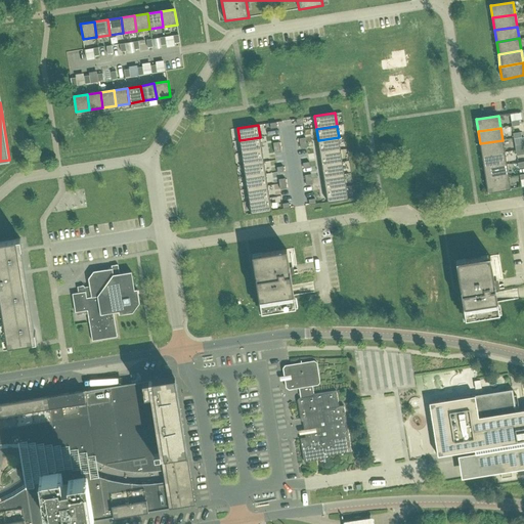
[(260,137),(239,140),(242,153),(262,149),(260,137)]
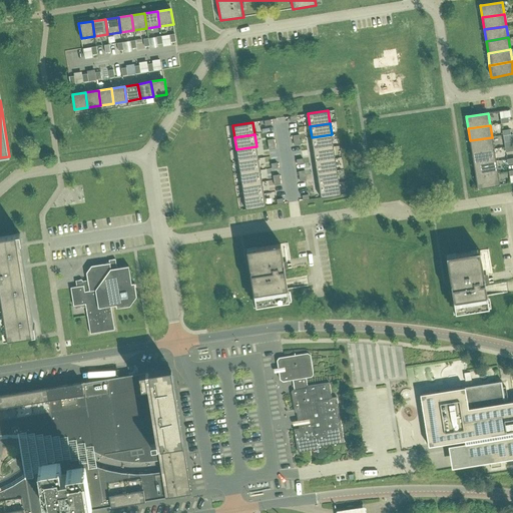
[(332,134),(312,137),(313,149),(334,146),(332,134)]
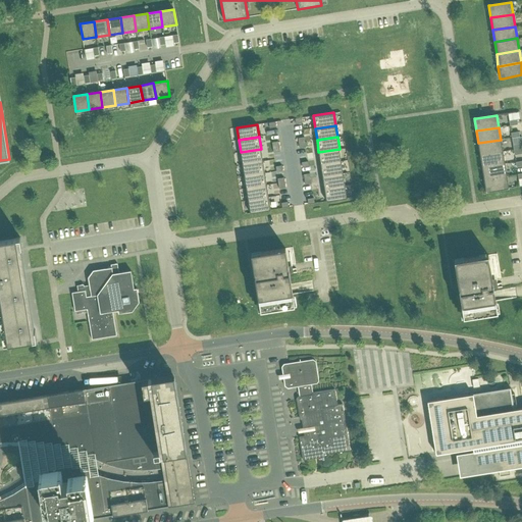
[(478,143),(480,155),(503,152),(501,140),(478,143)]
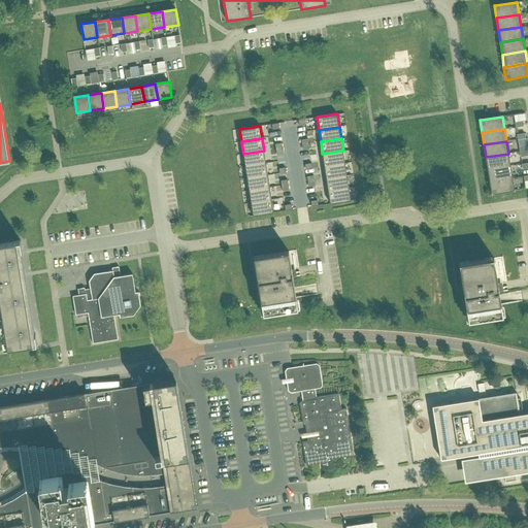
[(264,151),(243,154),(245,166),(266,163),(264,151)]
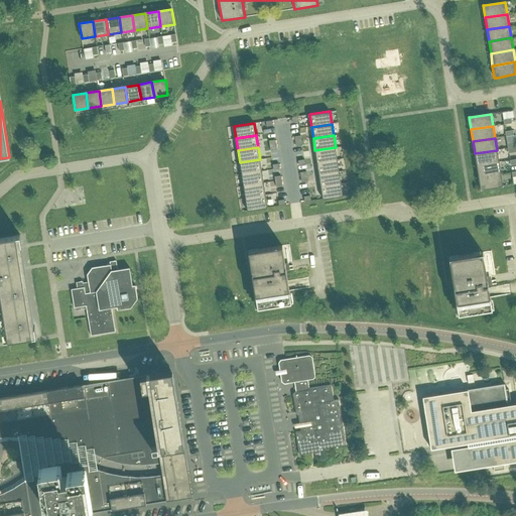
[(336,147),(314,150),(316,162),(337,159),(336,147)]
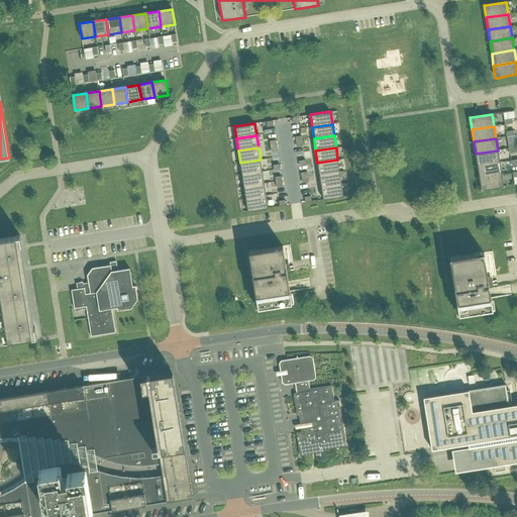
[(476,153),(478,166),(500,162),(498,150),(476,153)]
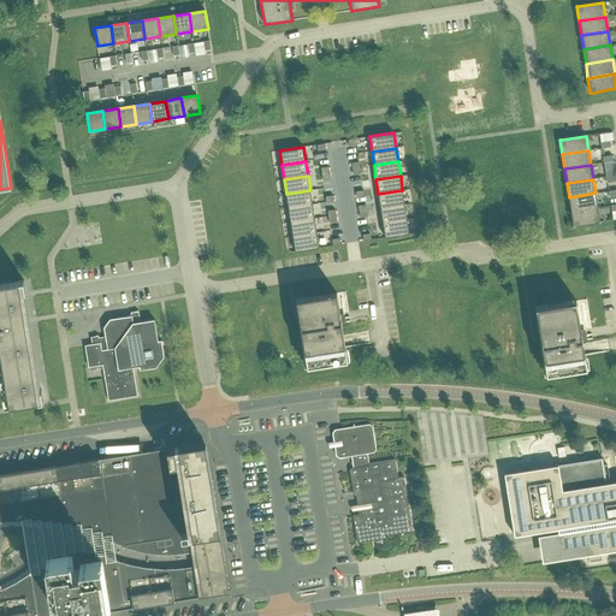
[(311,190),(286,194),(289,208),(313,205),(311,190)]
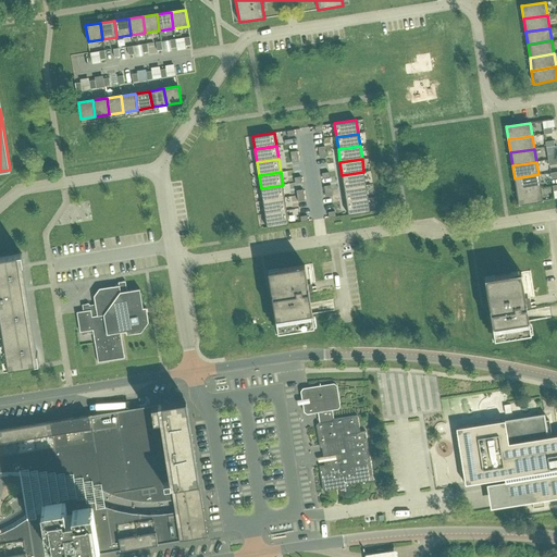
[(363,172),(342,175),(344,188),(366,185),(363,172)]
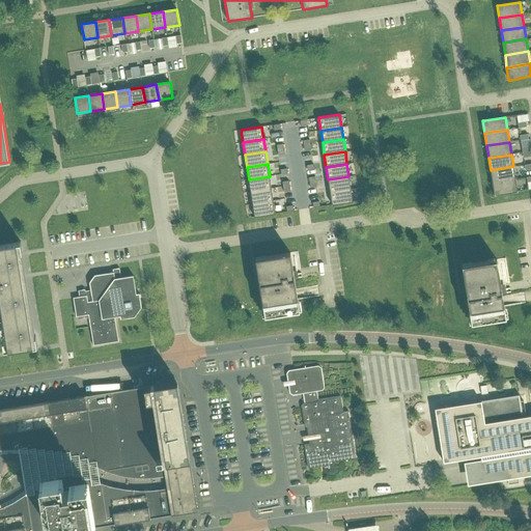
[(491,170),(492,183),(493,183),(515,178),(513,166),(491,170)]
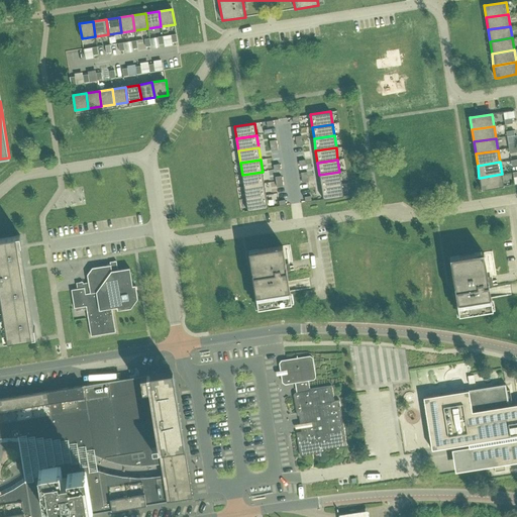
[(263,172),(242,175),(244,187),(265,184),(263,172)]
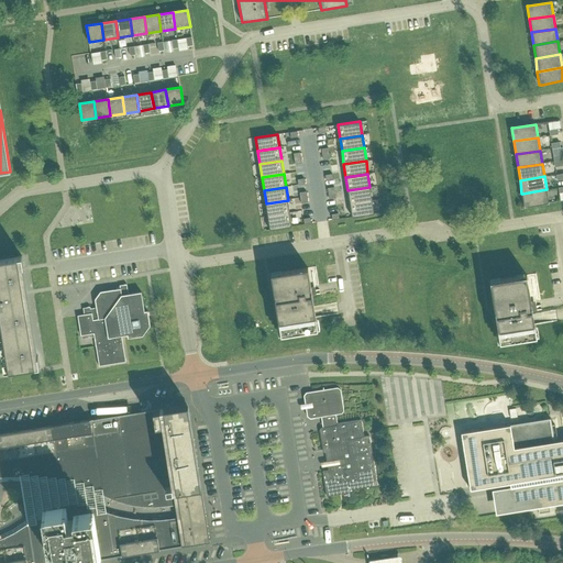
[(370,187),(348,190),(350,203),(372,200),(370,187)]
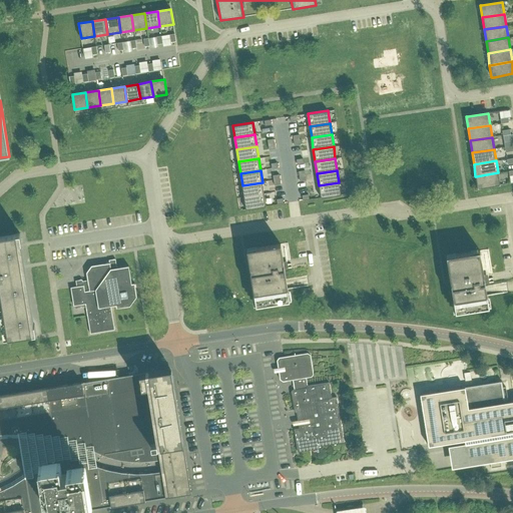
[(476,176),(475,176),(477,188),(480,188),(500,185),(500,184),(498,172),(476,176)]
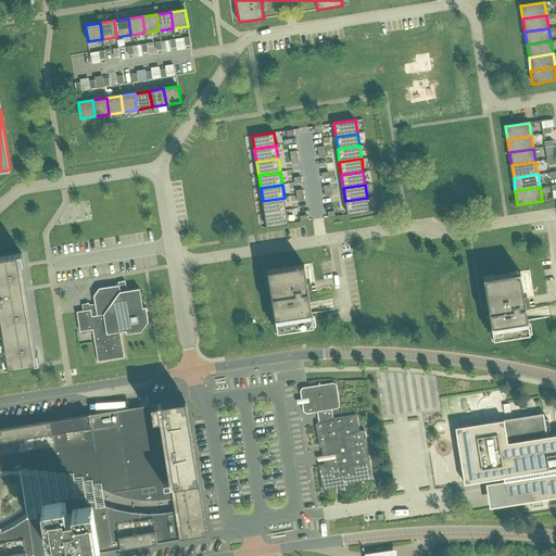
[(285,198),(263,201),(264,214),(286,211),(285,198)]
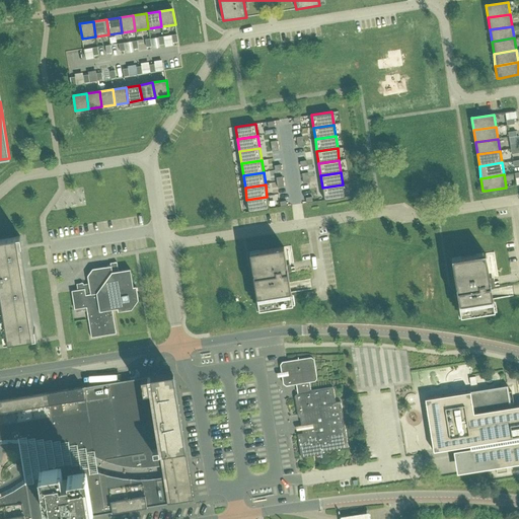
[(343,184),(322,188),(324,200),(345,197),(343,184)]
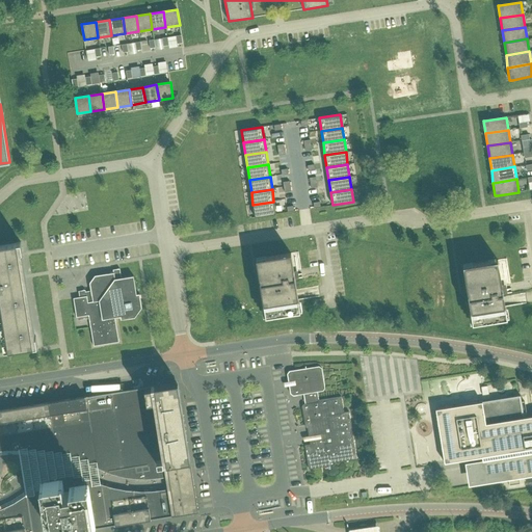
[(273,202),(253,205),(255,217),(275,214),(273,202)]
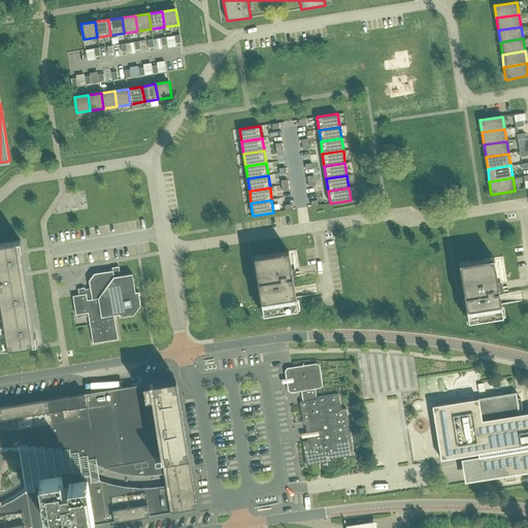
[(35,333),(22,250),(21,240),(0,242),(0,295),(8,348),(37,342),(35,333)]
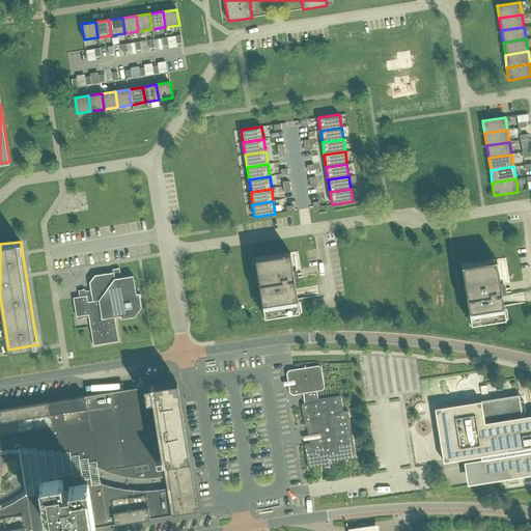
[(264,316),(300,311),(290,252),(255,258),(259,282),(264,316)]
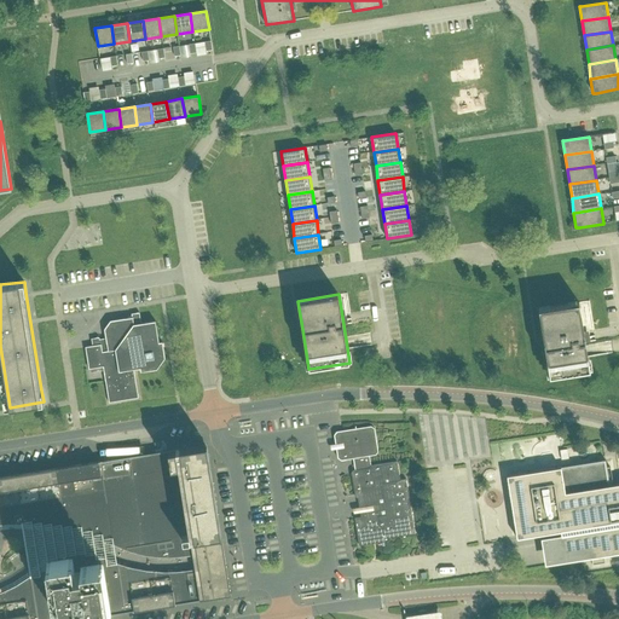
[(549,376),(589,370),(588,357),(579,302),(538,308),(543,337),(543,342),(549,376)]
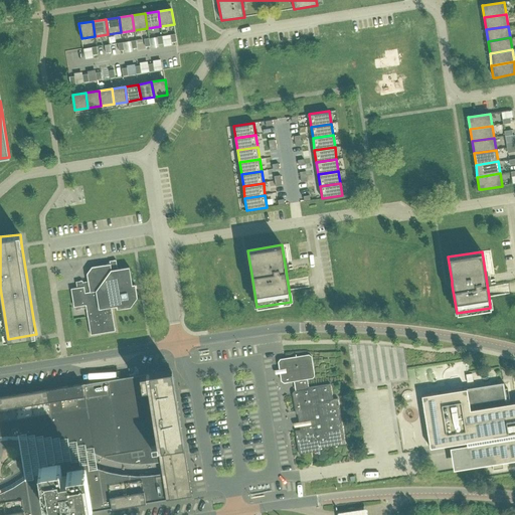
[(118,269),(116,260),(110,261),(110,264),(93,267),(88,274),(90,287),(84,288),(84,286),(71,288),(74,307),(86,305),(91,334),(115,331),(111,307),(117,306),(117,309),(130,307),(138,297),(137,297),(136,290),(135,286),(135,284),(133,285),(130,267),(118,269)]
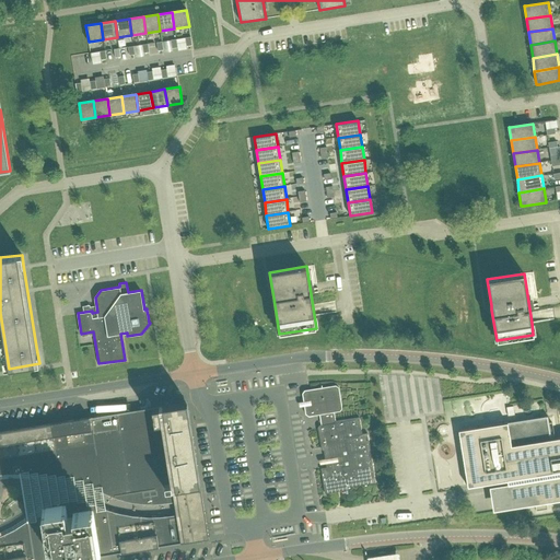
[(321,423),(335,421),(334,412),(340,411),(341,408),(338,387),(336,385),(304,391),(302,393),(305,415),(308,417),(319,415),(321,423)]
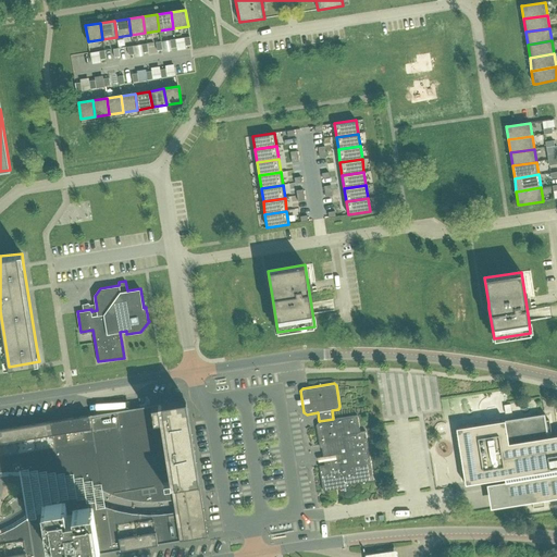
[(208,535),(186,399),(171,403),(151,405),(153,420),(160,419),(173,499),(175,511),(180,540),(197,537),(208,535)]
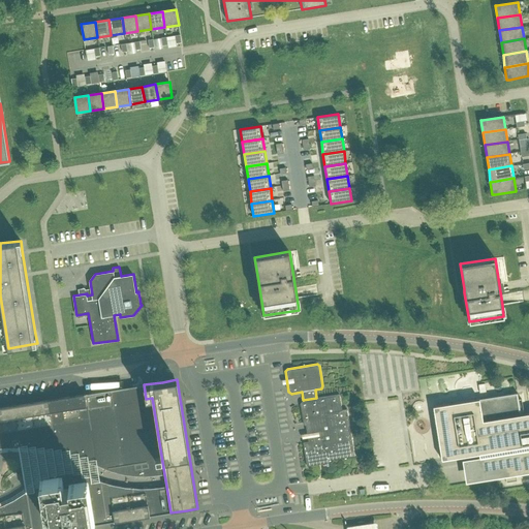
[(0,448),(6,447),(19,447),(31,448),(44,449),(56,453),(70,456),(84,460),(111,471),(123,474),(136,476),(149,476),(160,475),(164,474),(152,398),(146,399),(144,384),(133,386),(123,389),(123,387),(117,390),(98,393),(98,392),(81,395),(81,396),(62,399),(62,398),(50,400),(50,399),(48,400),(33,403),(33,402),(30,402),(30,403),(16,405),(13,405),(13,406),(0,407),(0,448)]
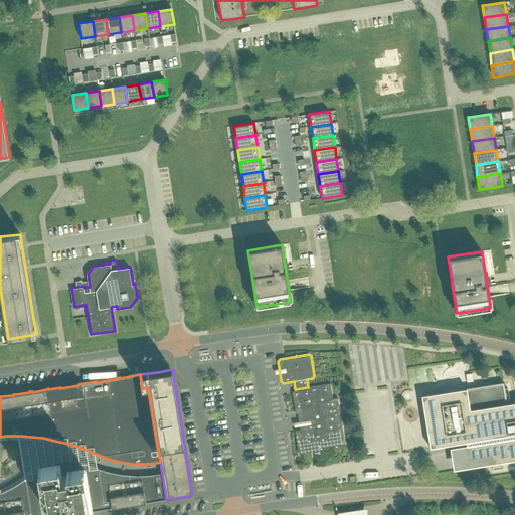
[(514,402),(507,404),(505,392),(504,382),(421,395),(431,448),(467,442),(470,460),(491,456),(493,470),(504,468),(503,462),(514,460),(514,402)]
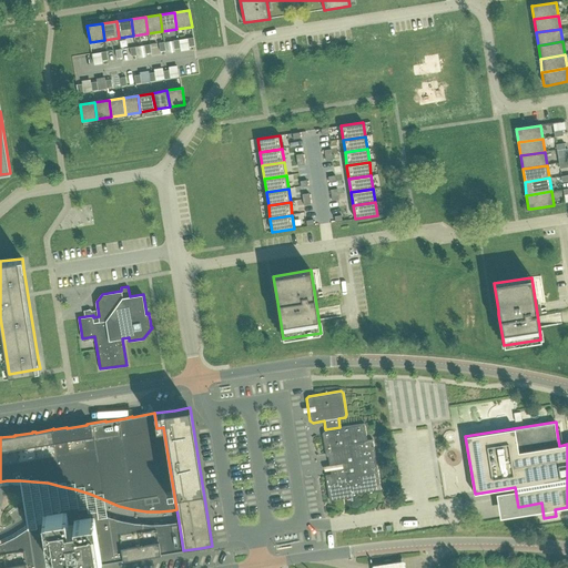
[(323,436),(325,453),(373,445),(373,439),(367,440),(364,423),(340,427),(325,429),(325,432),(324,432),(322,434),(323,436)]
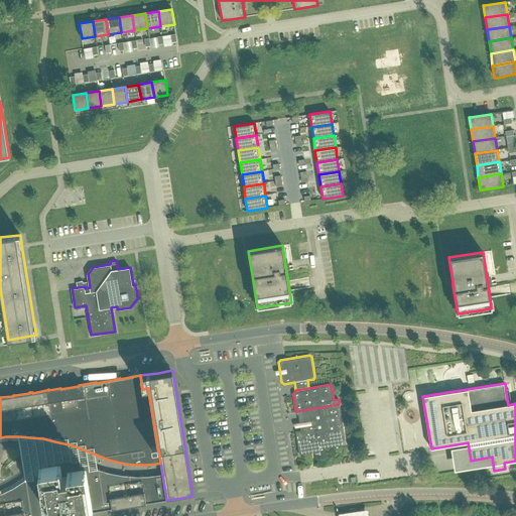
[(343,424),(339,404),(295,411),(295,412),(295,413),(297,415),(298,415),(299,421),(300,431),(343,424)]
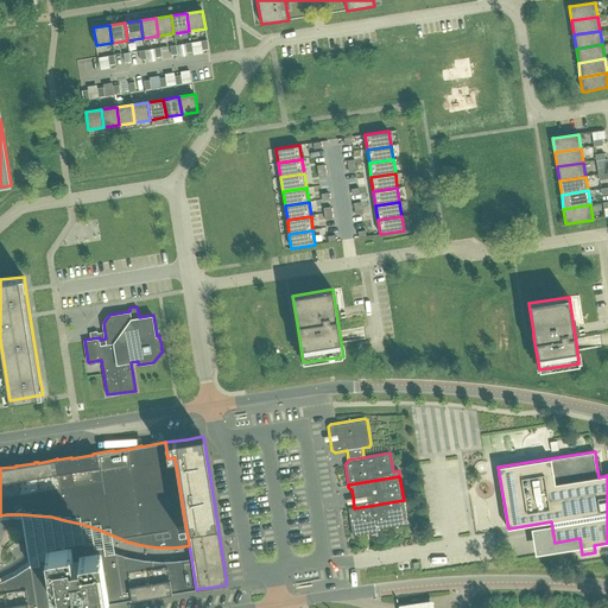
[(407,524),(404,500),(354,508),(348,508),(348,510),(353,536),(366,533),(375,532),(378,532),(378,529),(407,524)]
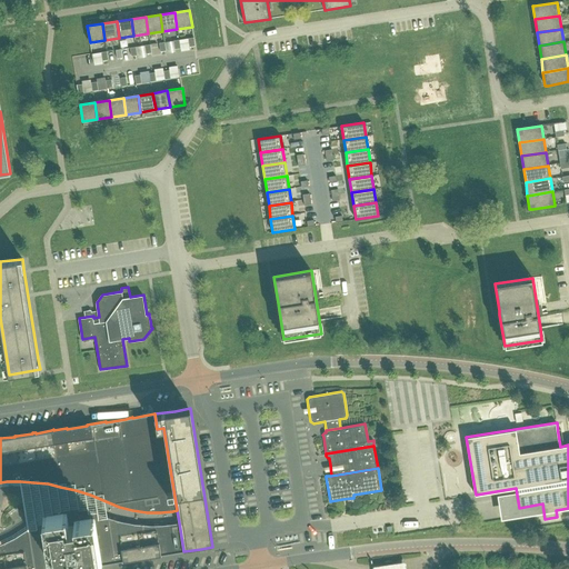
[(0,568),(75,568),(77,568),(98,565),(101,565),(122,561),(122,562),(125,562),(125,561),(140,559),(143,559),(143,558),(159,556),(159,557),(161,556),(183,551),(179,522),(175,523),(162,525),(149,526),(136,525),(121,521),(107,517),(89,510),(80,507),(71,507),(63,508),(55,510),(47,515),(39,520),(27,530),(15,538),(2,543),(0,545),(0,568)]
